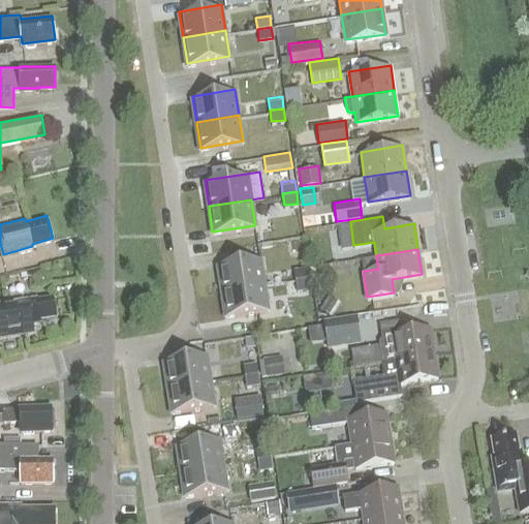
[(263,282),(259,257),(217,264),(221,289),(263,282)]
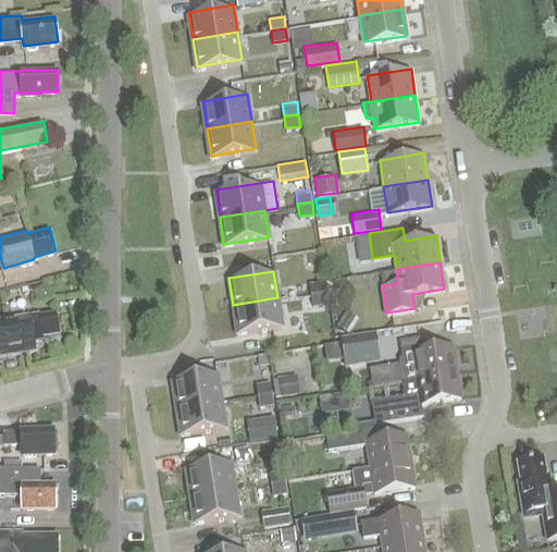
[(323,278),(309,280),(310,292),(325,290),(323,278)]
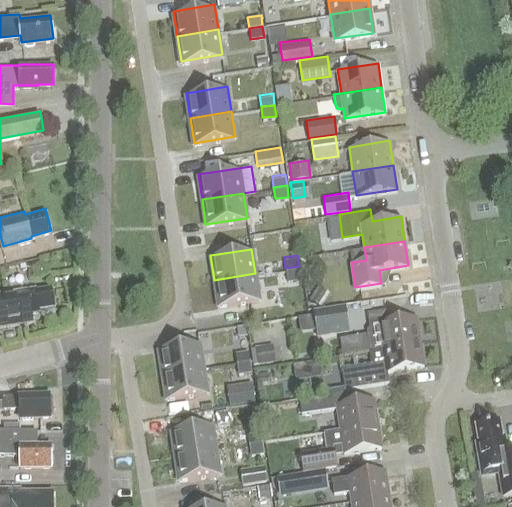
[(299,266),(285,268),(287,279),(300,278),(299,266)]
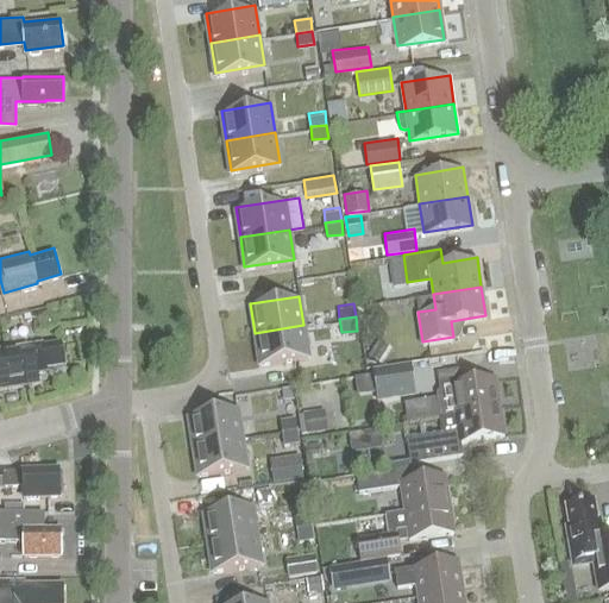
[(308,355),(303,325),(255,333),(259,363),(308,355)]
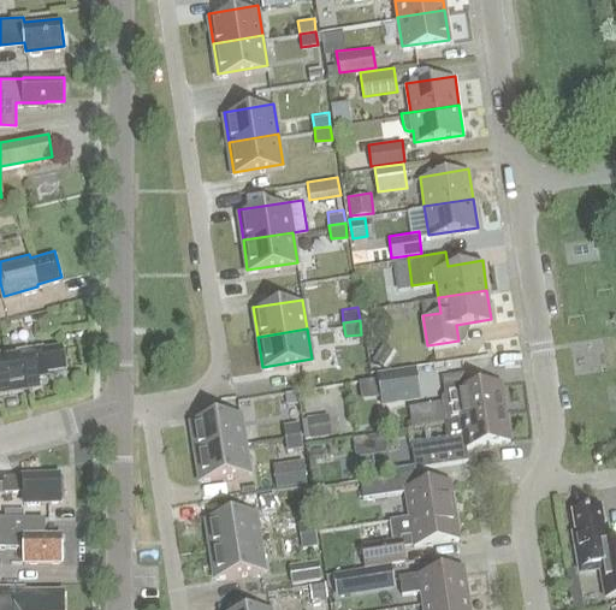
[(396,349),(383,341),(372,356),(386,366),(396,349)]
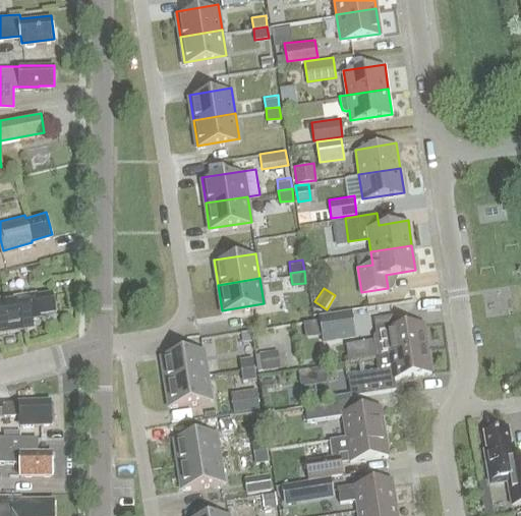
[(36,295),(35,290),(0,295),(0,331),(32,326),(30,318),(39,317),(38,311),(53,309),(51,292),(36,295)]
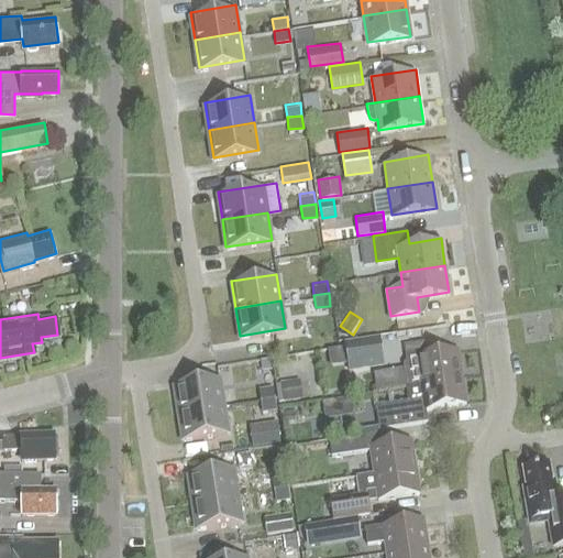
[(383,360),(378,335),(344,339),(348,365),(383,360)]
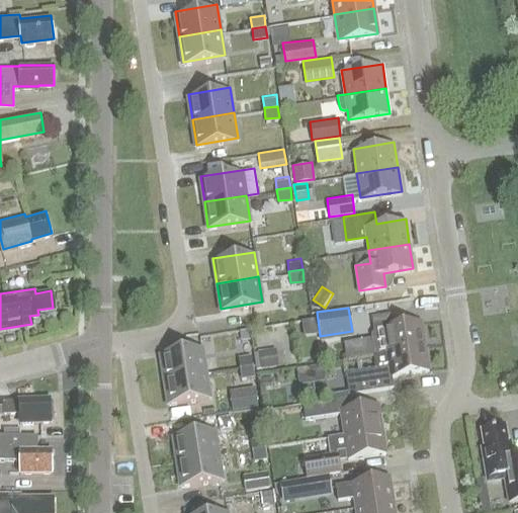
[(371,315),(373,328),(370,332),(373,352),(425,344),(421,321),(392,325),(390,312),(371,315)]
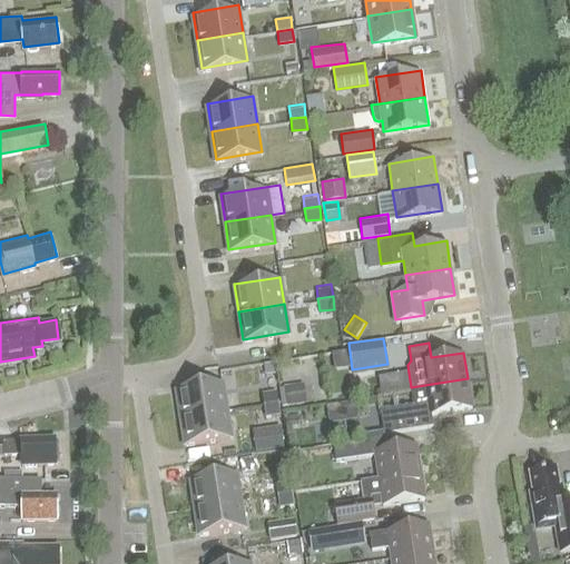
[(234,381),(258,373),(255,360),(231,368),(234,381)]
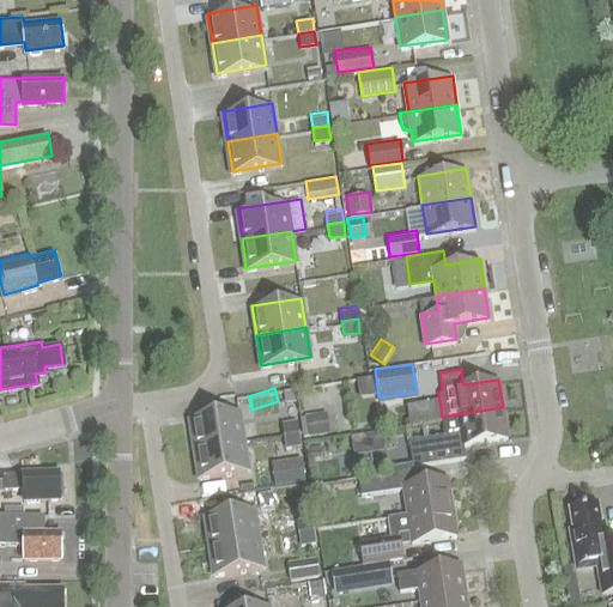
[(503,407),(442,417),(444,432),(407,438),(412,463),(465,456),(463,443),(507,436),(503,407)]
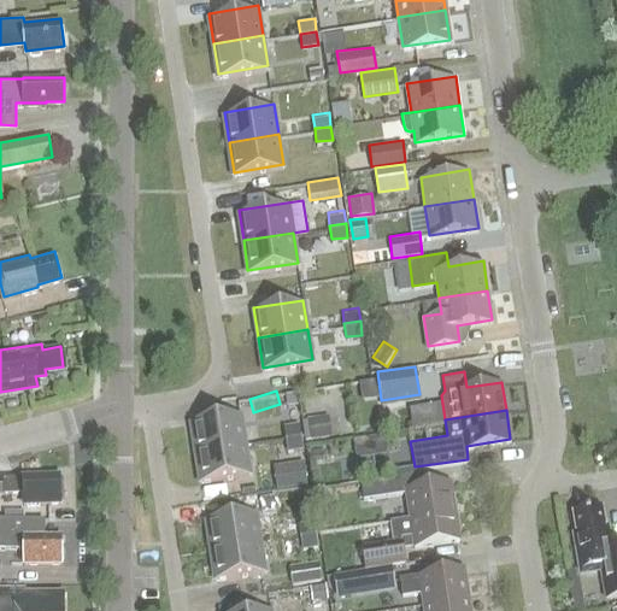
[(195,450),(245,441),(240,411),(191,419),(195,450)]
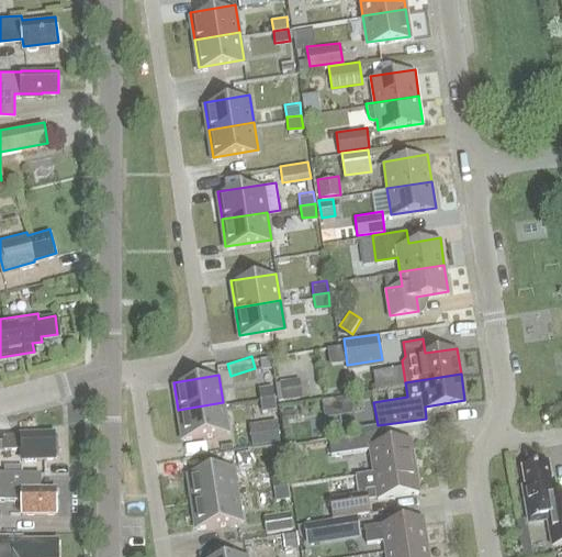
[(280,379),(282,398),(302,396),(300,376),(280,379)]
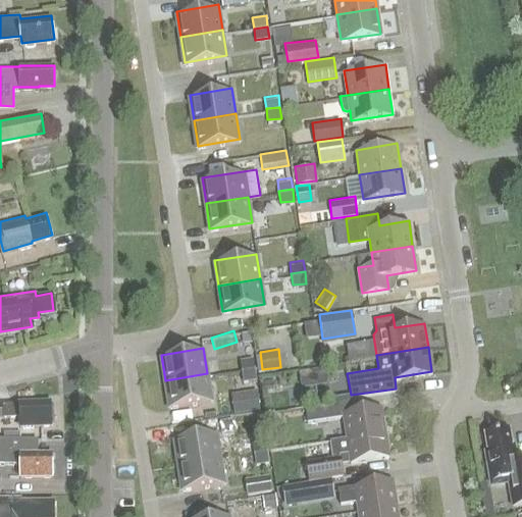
[(255,366),(253,355),(240,357),(242,368),(255,366)]
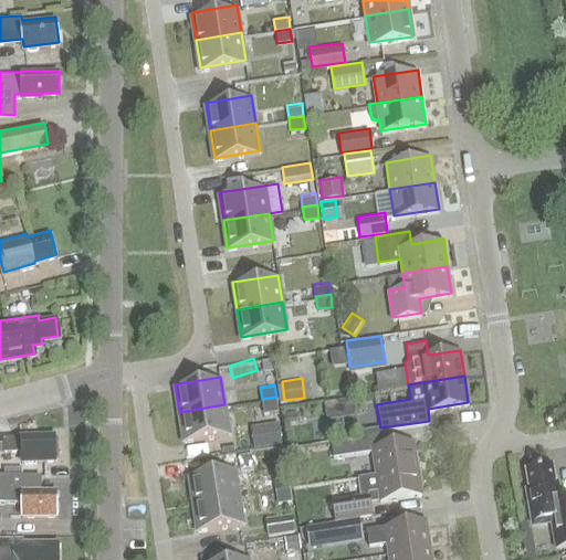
[(262,399),(263,411),(278,409),(276,397),(262,399)]
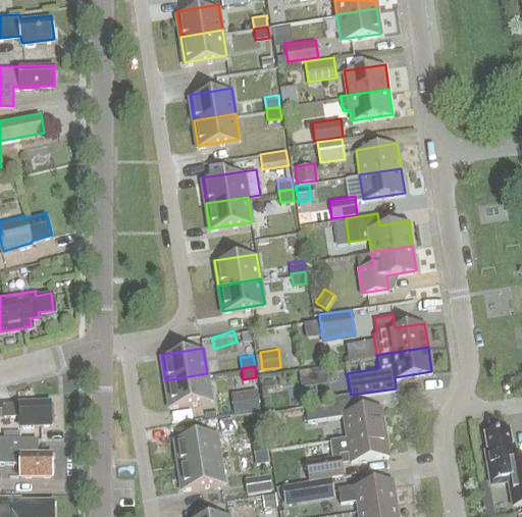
[(211,399),(207,373),(165,380),(169,406),(211,399)]
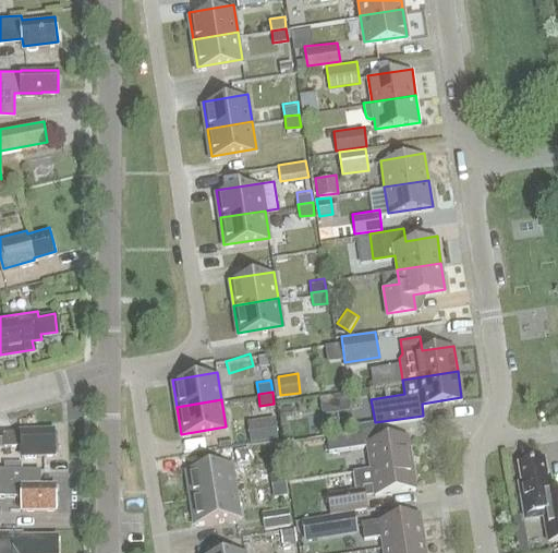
[(276,416),(263,417),(266,439),(279,437),(276,416)]
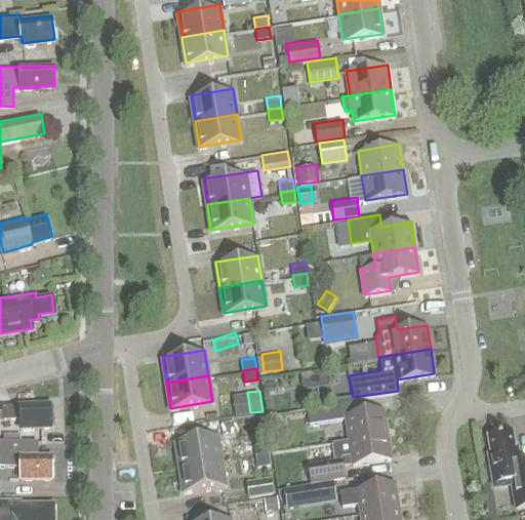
[(50,402),(2,404),(3,417),(19,417),(19,427),(51,426),(51,424),(53,423),(53,412),(50,412),(50,402)]
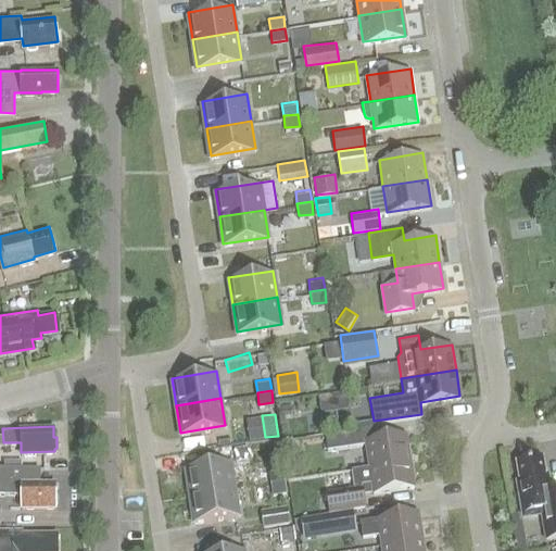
[(357,443),(354,427),(325,431),(327,448),(357,443)]
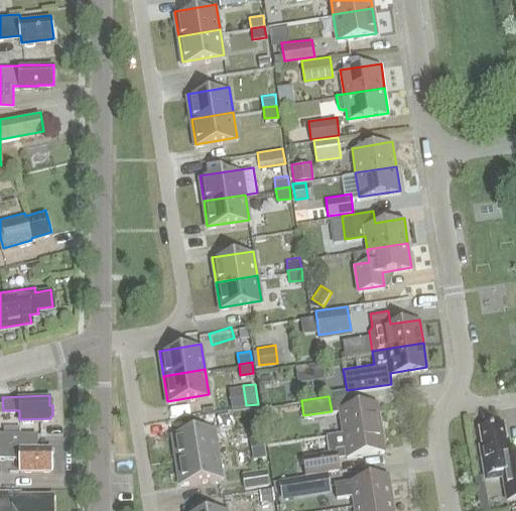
[(343,431),(380,425),(376,401),(339,407),(343,430),(343,431)]
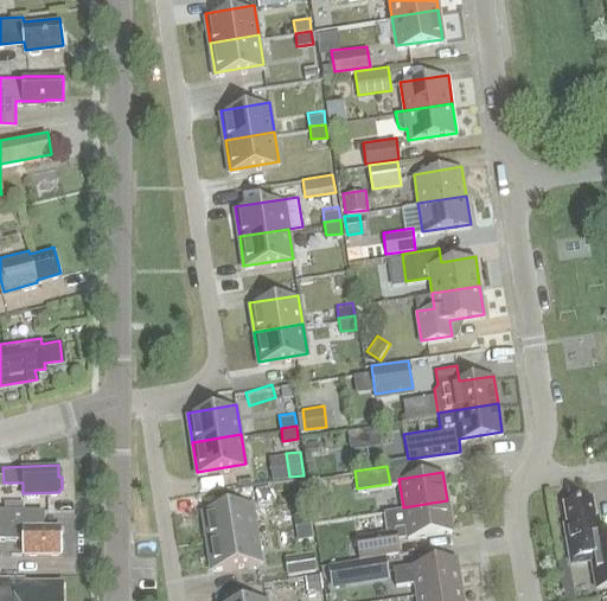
[(569,556),(595,552),(600,583),(595,583),(595,586),(606,582),(606,537),(602,538),(599,516),(595,516),(592,497),(563,502),(567,522),(563,522),(569,556)]
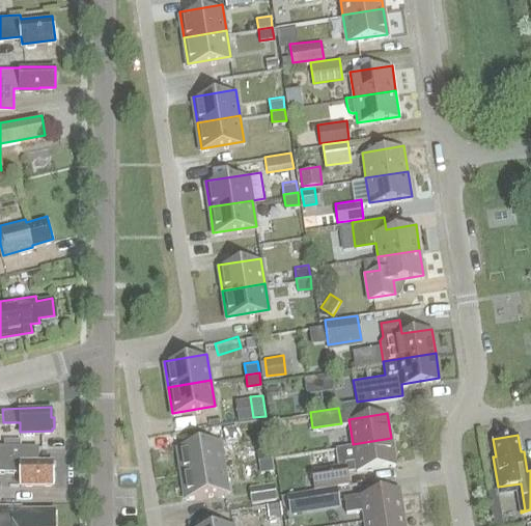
[(335,446),(337,461),(338,465),(310,469),(313,488),(348,481),(344,461),(355,459),(355,461),(356,469),(395,463),(391,438),(353,444),(353,443),(335,446)]
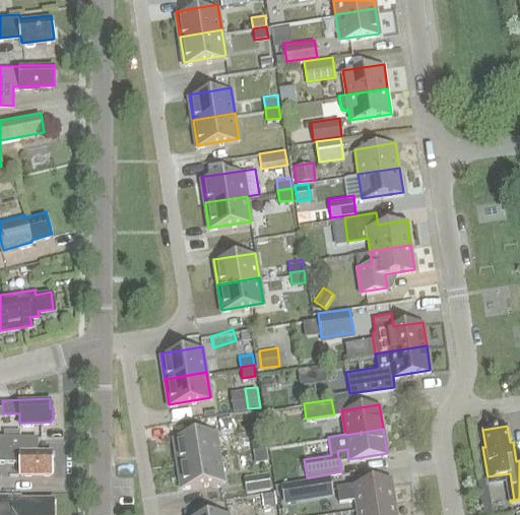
[(214,430),(173,436),(177,461),(218,455),(214,430)]
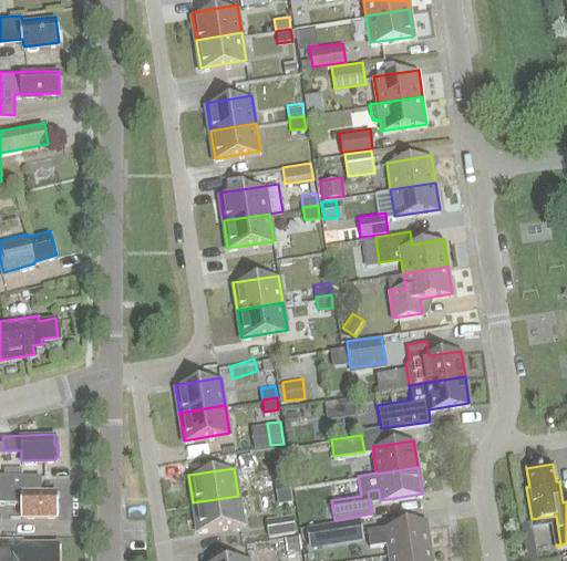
[(0,473),(0,500),(21,501),(21,515),(55,515),(55,489),(39,489),(39,474),(21,474),(21,473),(0,473)]
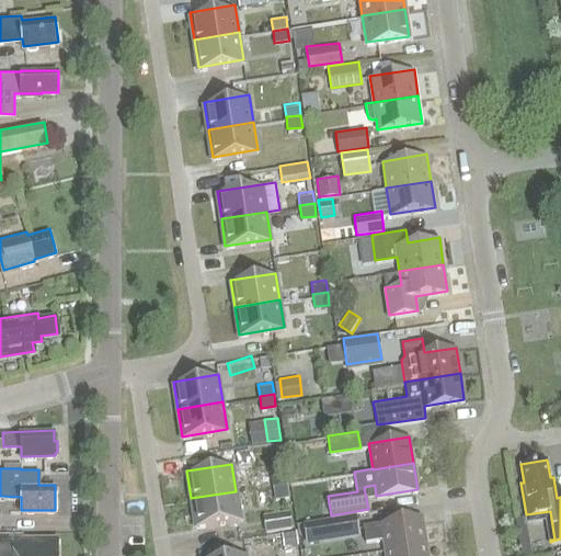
[(273,486),(287,484),(286,472),(271,474),(273,486)]
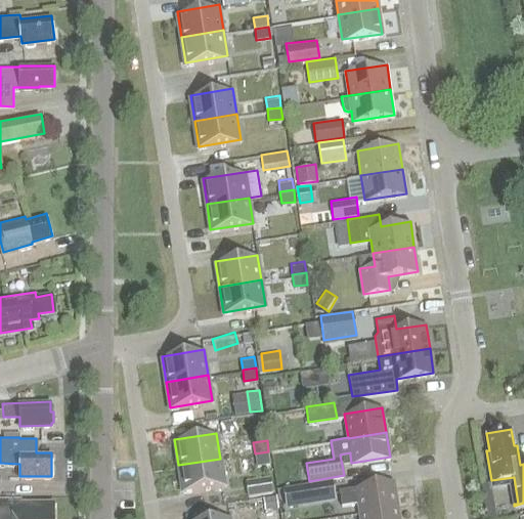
[(255,453),(257,465),(270,463),(268,451),(255,453)]
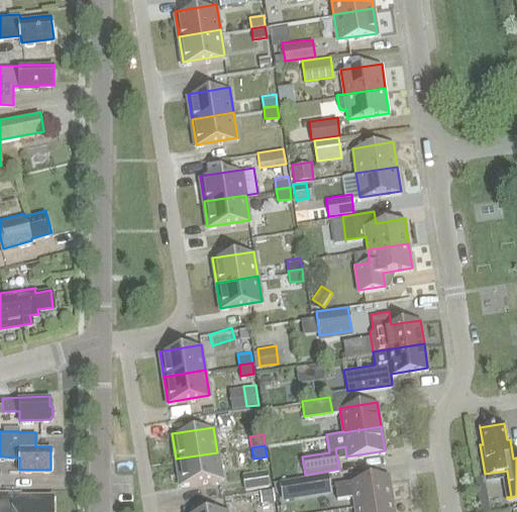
[(180,484),(221,478),(217,452),(176,458),(180,484)]
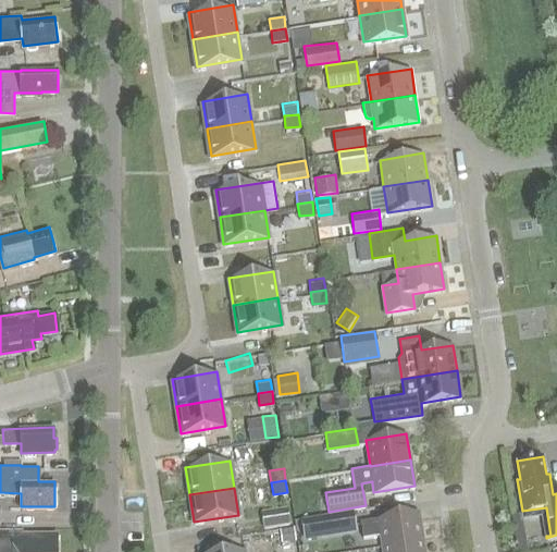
[(289,522),(287,505),(260,510),(263,526),(289,522)]
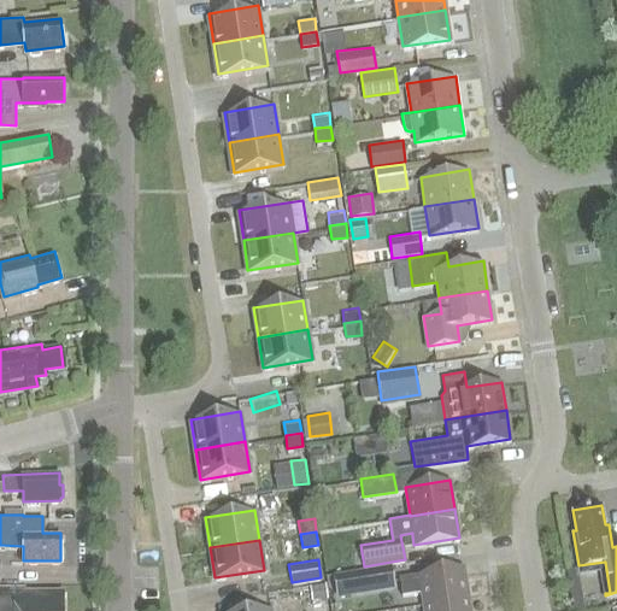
[(393,579),(391,564),(354,569),(357,583),(393,579)]
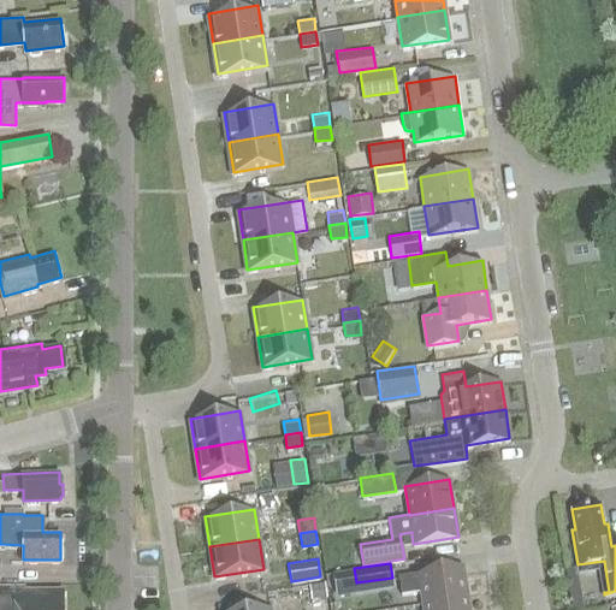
[(462,566),(418,572),(398,575),(401,592),(420,588),(422,600),(467,594),(462,566)]
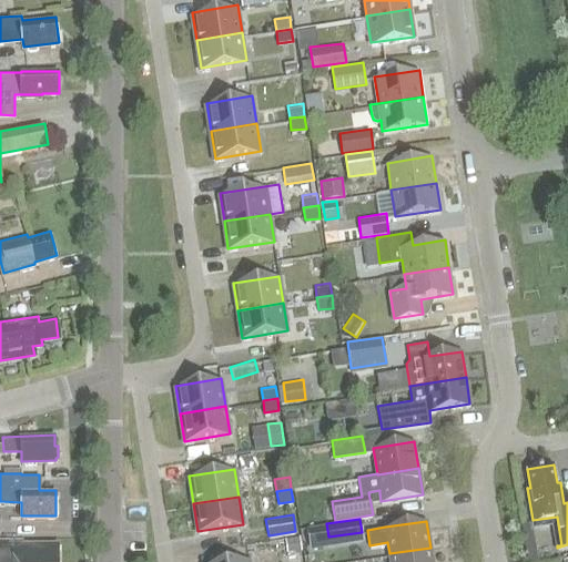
[(0,537),(0,561),(58,561),(58,542),(22,542),(22,537),(0,537)]
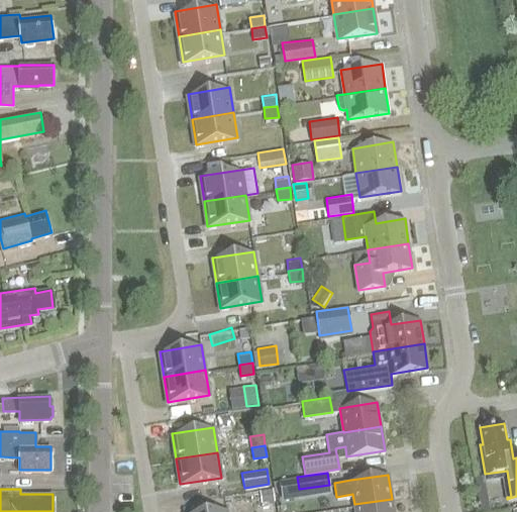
[(394,511),(392,499),(354,504),(354,511),(394,511)]
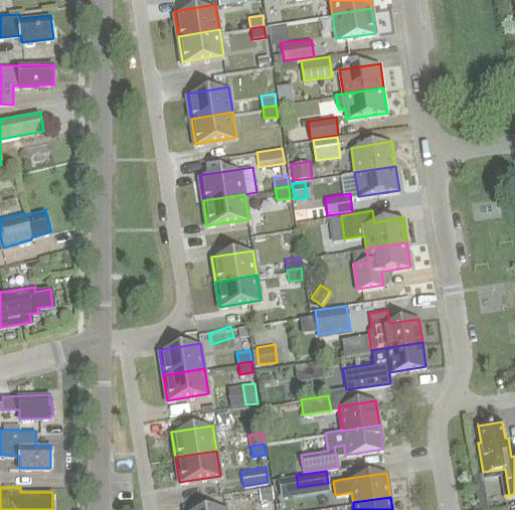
[(478,509),(479,509),(488,508),(487,500),(478,501),(477,501),(478,509)]
